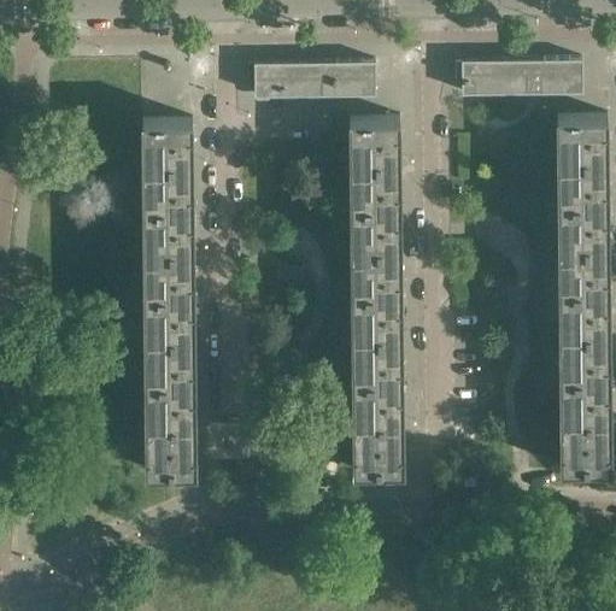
[(581,94),(581,62),(521,62),(461,63),(461,95),(581,94)]
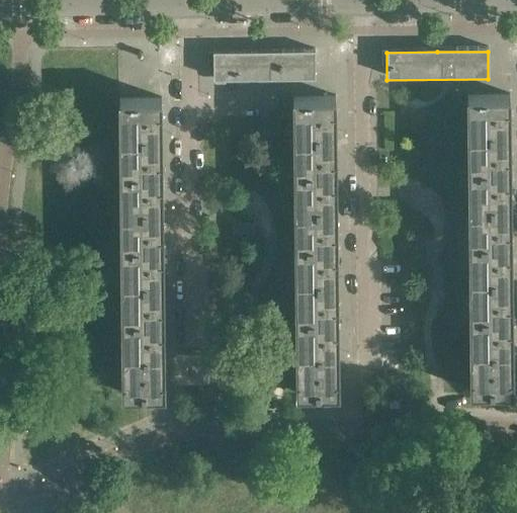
[(315,81),(314,53),(212,54),(212,82),(315,81)]
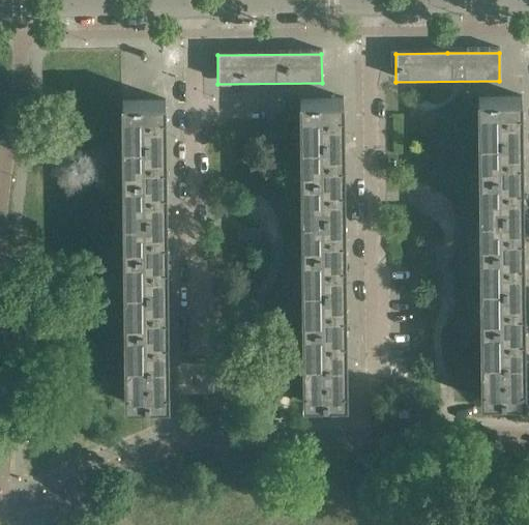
[(521,176),(521,120),(520,100),(477,100),(477,177),(521,176)]
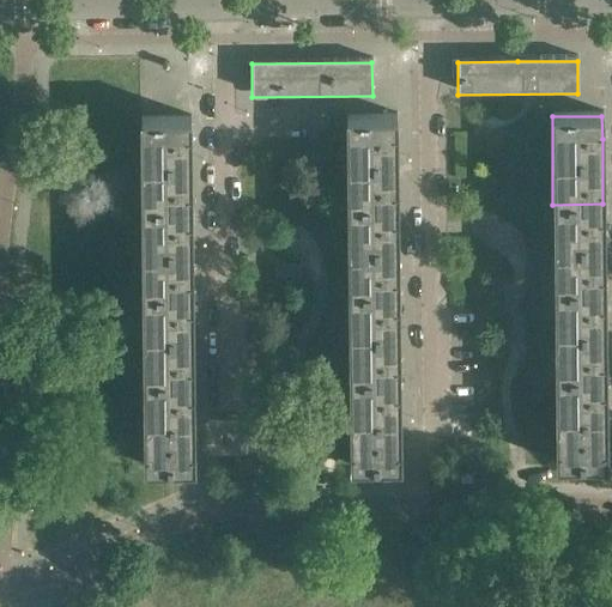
[(397,206),(395,141),(395,119),(346,119),(345,150),(346,207),(397,206)]
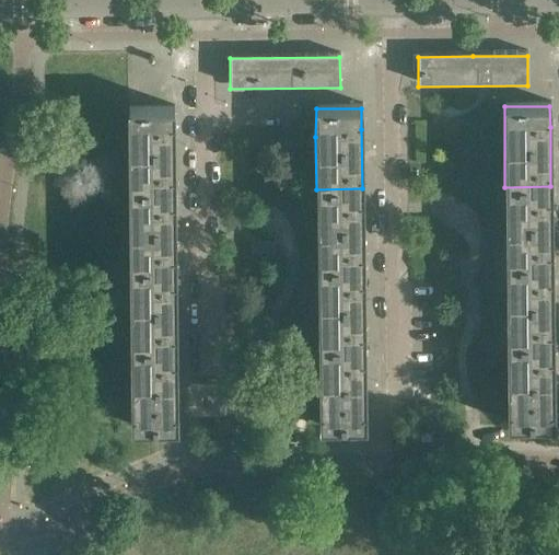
[(174,191),(174,131),(173,110),(128,111),(129,191),(174,191)]
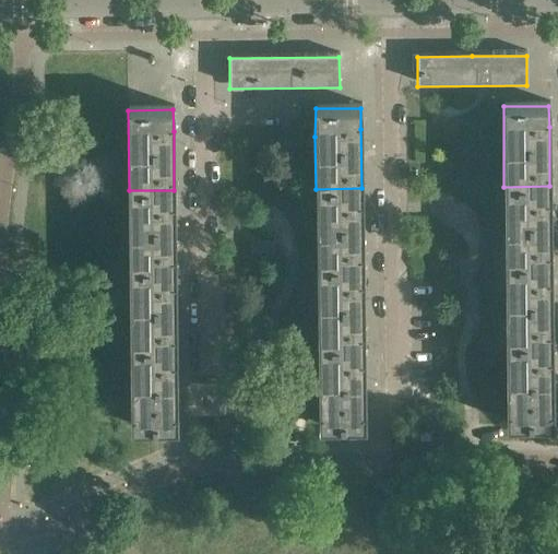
[(550,266),(549,207),(549,186),(503,187),(505,266),(550,266)]
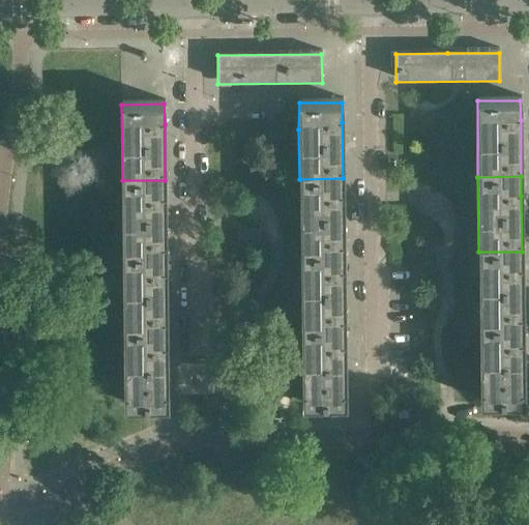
[(344,254),(343,198),(343,178),(299,179),(300,254),(344,254)]
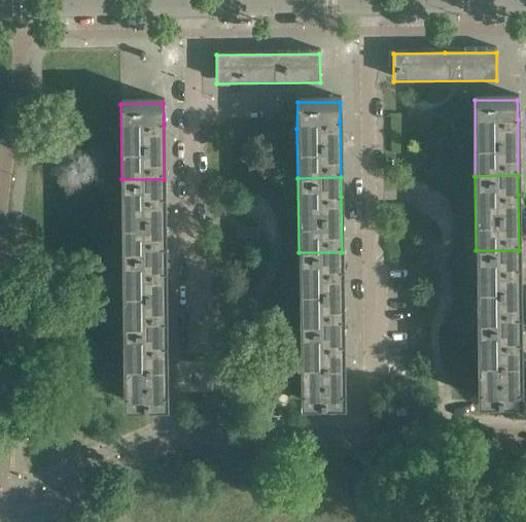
[(165,253),(164,198),(164,179),(121,179),(121,254),(165,253)]
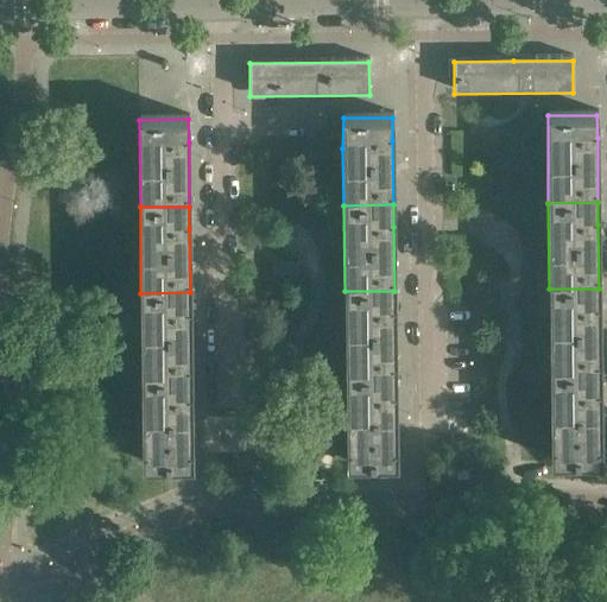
[(600,374),(599,310),(599,289),(549,289),(550,375),(600,374)]
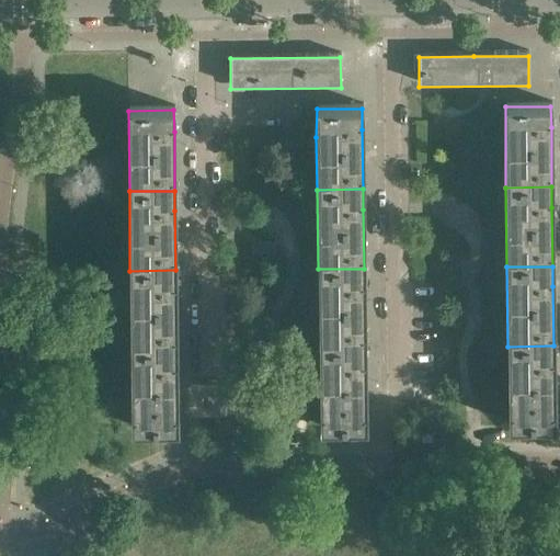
[(365,348),(364,288),(364,269),(318,269),(319,349),(365,348)]
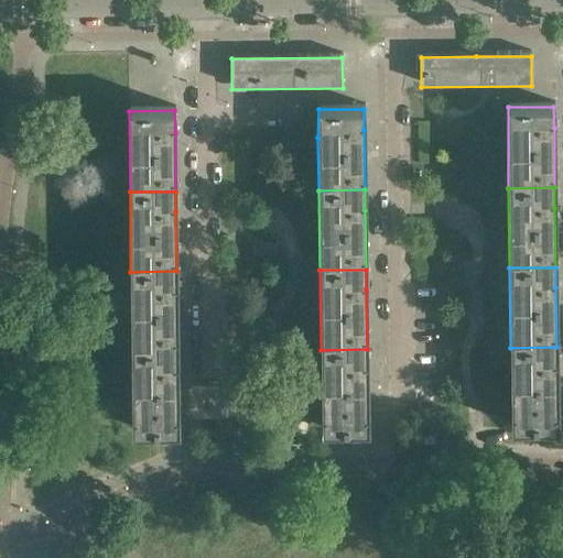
[(177,351),(176,292),(176,271),(130,272),(131,351),(177,351)]
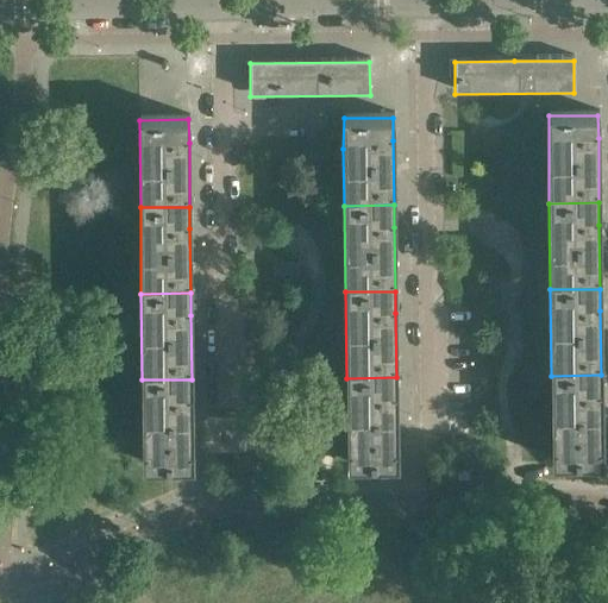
[(601,463),(601,397),(601,375),(551,376),(552,463),(601,463)]
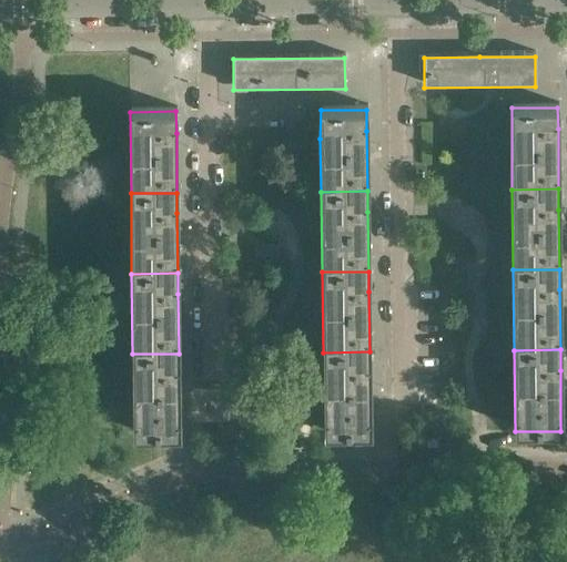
[(371,433),(370,373),(370,351),(323,353),(322,380),(324,412),(324,433),(371,433)]
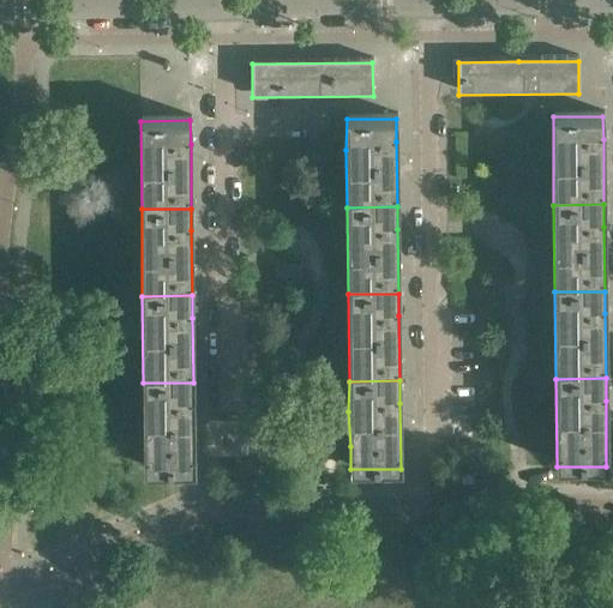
[(193,447),(193,404),(193,383),(143,383),(144,447),(144,471),(194,470),(193,447)]
